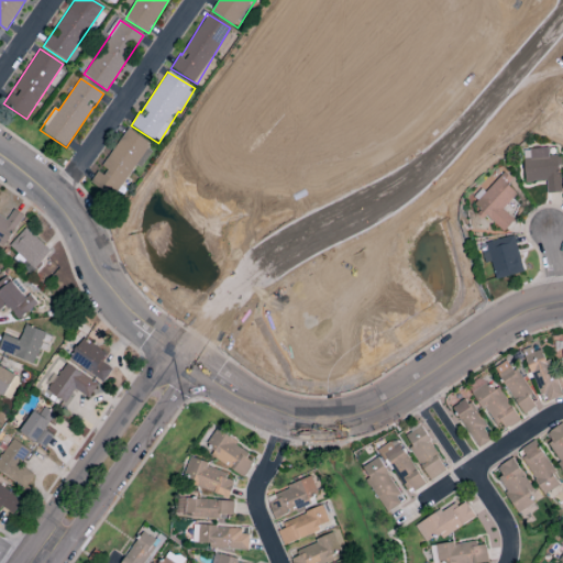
[(150,143),(127,129),(100,169),(99,169),(89,183),(113,199),(150,143)]
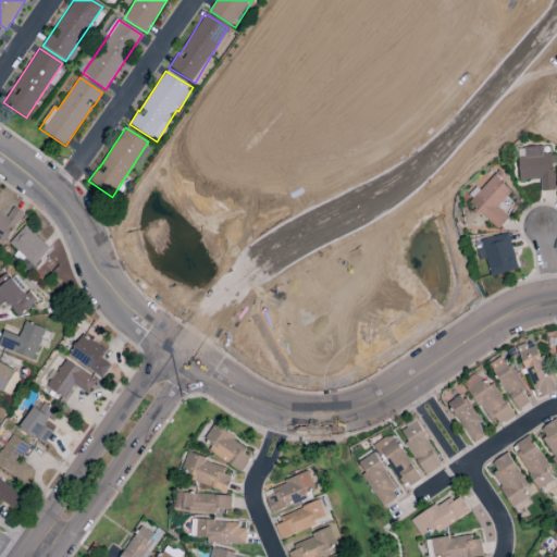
[(523,148),(524,157),(517,157),(519,181),(540,180),(541,192),(555,190),(552,155),(542,155),(542,147),(523,148)]
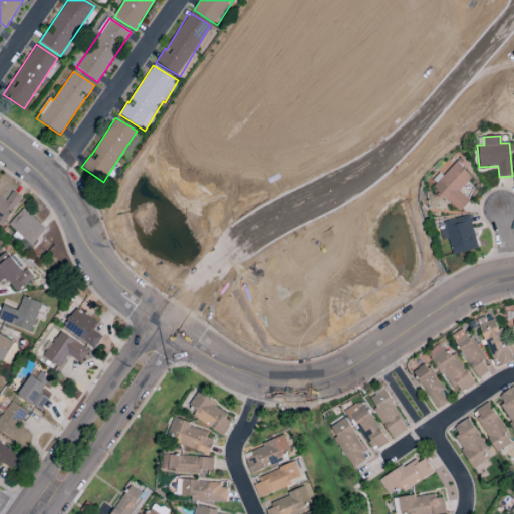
[(442,177),(440,176),(430,186),(458,213),(470,201),(459,192),(472,178),(463,170),(468,165),(460,158),(442,177)]
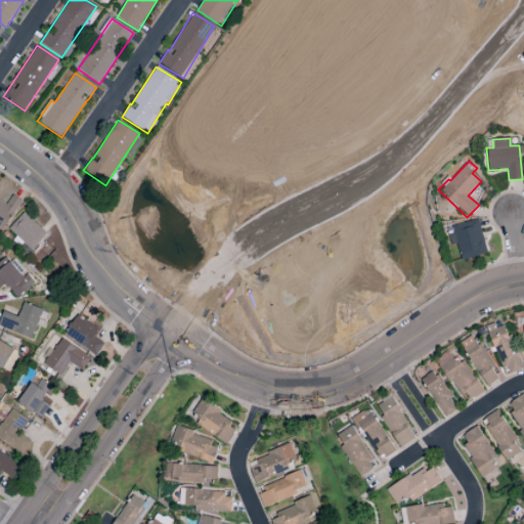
[(0,228),(3,230),(22,201),(12,195),(6,205),(0,200),(0,228)]
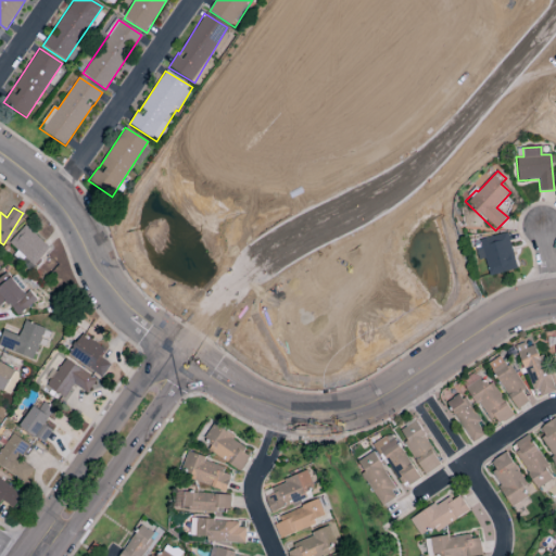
[(34,266),(50,249),(25,225),(9,242),(34,266)]
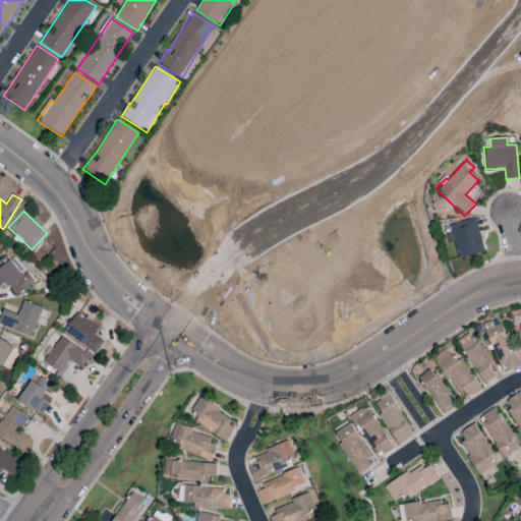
[(458,258),(484,253),(476,218),(444,225),(448,245),(455,243),(458,258)]
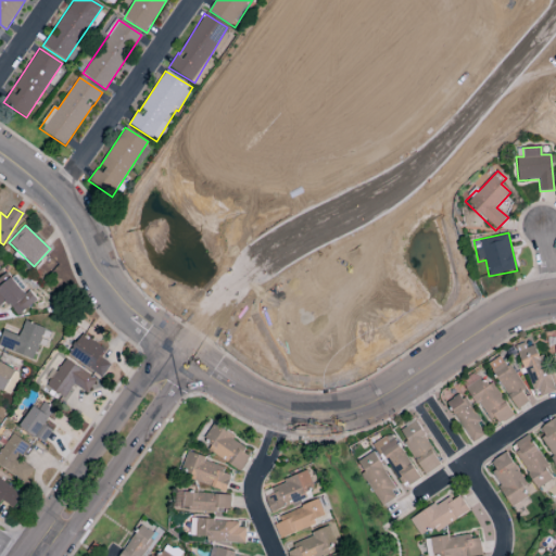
[(0,286),(0,306),(7,302),(16,316),(34,303),(14,276),(0,286)]
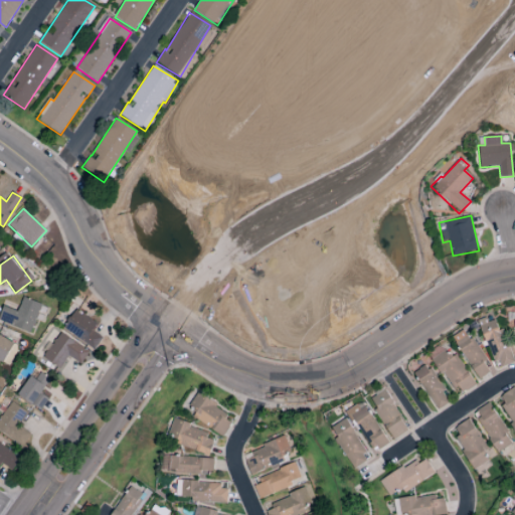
[(40,304),(22,298),(18,311),(4,307),(0,319),(0,323),(31,333),(40,304)]
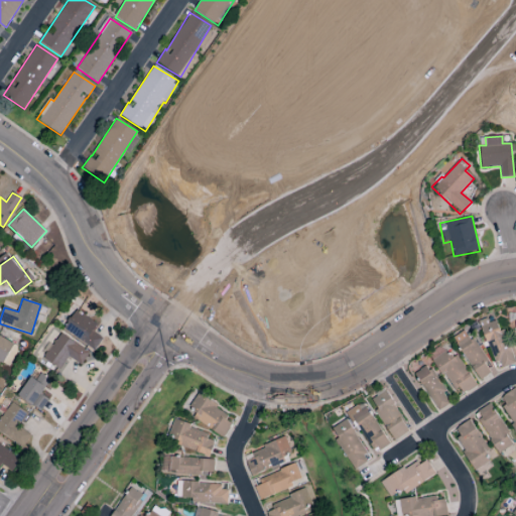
[(98,325),(76,310),(62,330),(96,351),(103,338),(93,332),(98,325)]
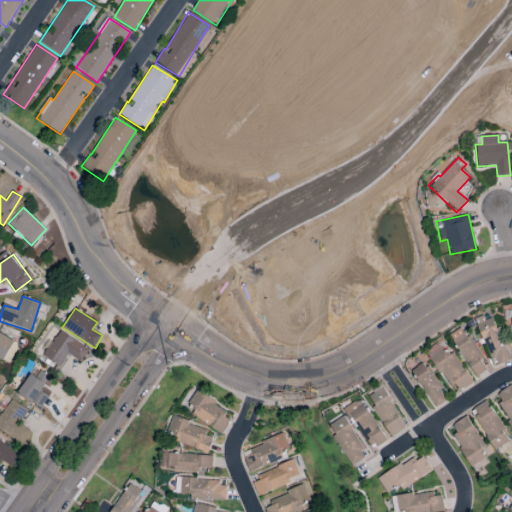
[(492,367),(508,362),(495,315),(478,320),(492,367)]
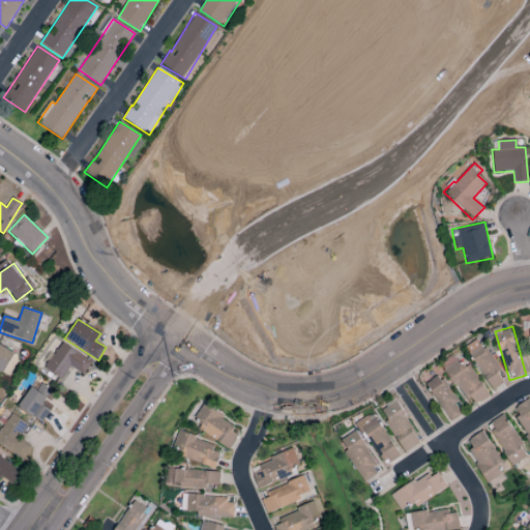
[(488,346),(480,349),(477,341),(468,345),(490,391),(504,384),(488,346)]
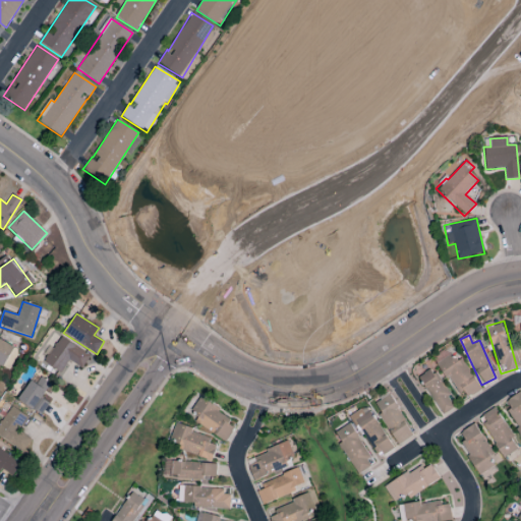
[(60,373),(69,360),(81,368),(90,356),(60,337),(44,362),(60,373)]
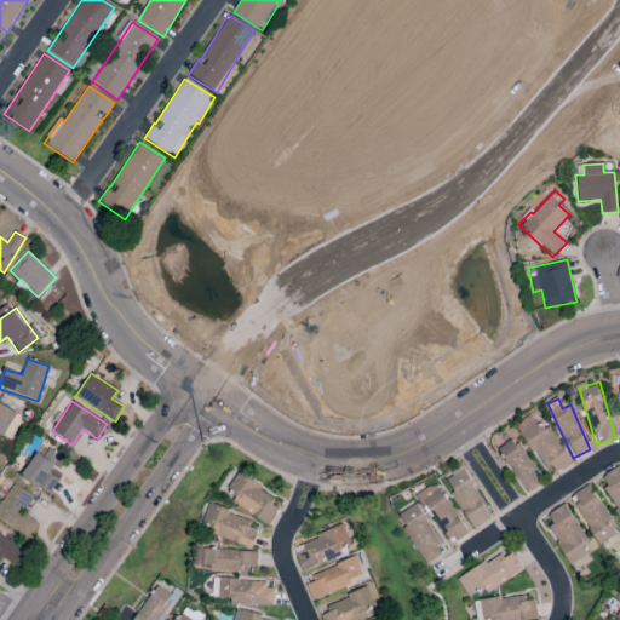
[(23,417),(0,402),(0,434),(9,440),(23,417)]
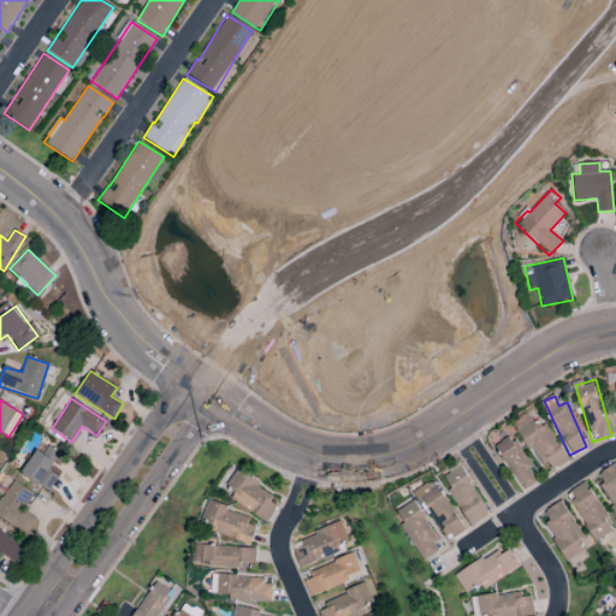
[(520,427),(546,474),(568,461),(545,422),(538,427),(533,419),(520,427)]
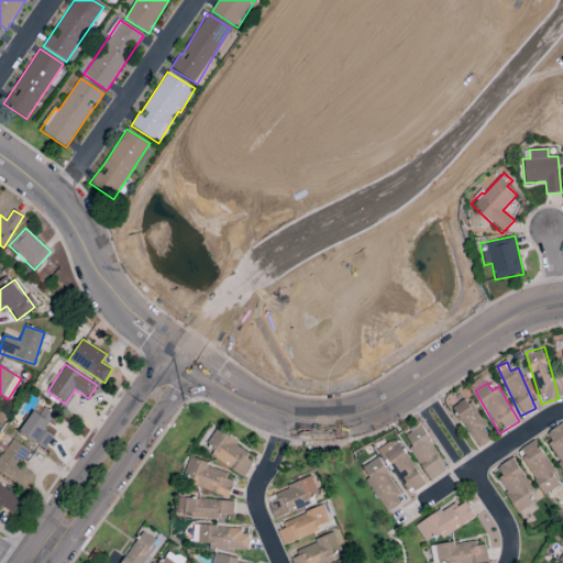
[(477,449),(490,441),(484,430),(486,429),(467,398),(453,407),(477,449)]
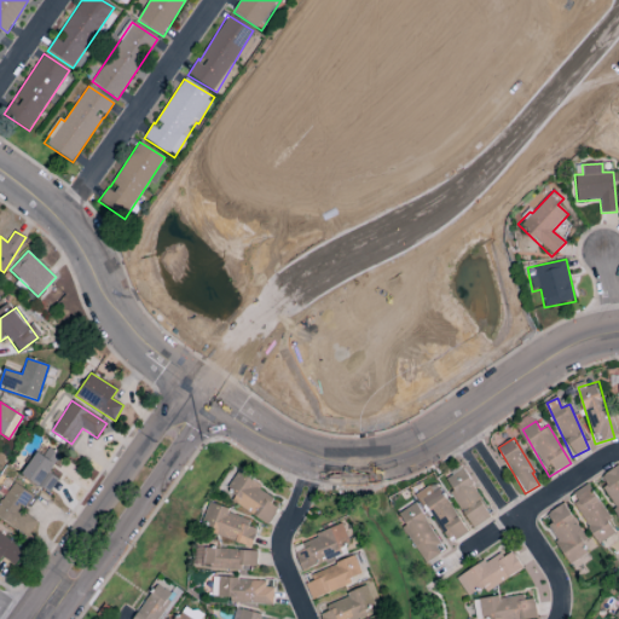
[(48,493),(58,480),(48,473),(61,456),(45,445),(23,475),(48,493)]
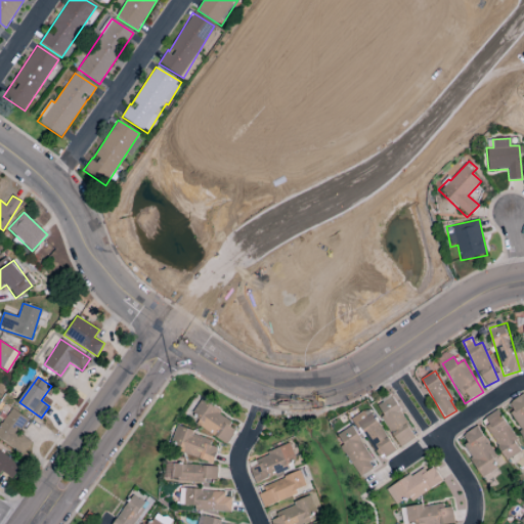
[(523,436),(523,395),(523,394),(505,405),(523,436)]
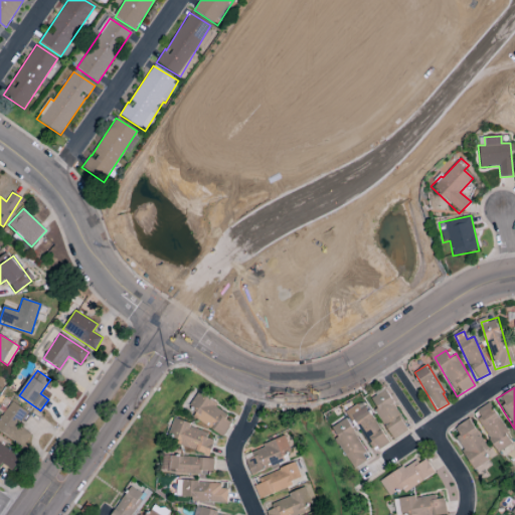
[(369,398),(392,440),(407,431),(384,389),(369,398)]
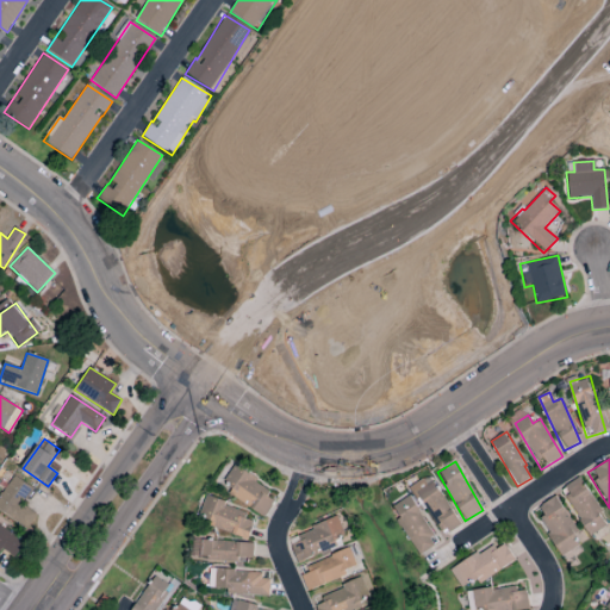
[(265,516),(278,495),(232,467),(219,489),(265,516)]
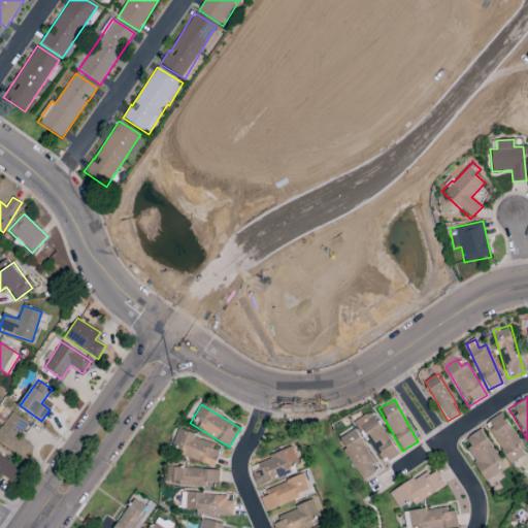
[(29,424),(12,411),(0,428),(0,441),(23,458),(31,447),(19,437),(29,424)]
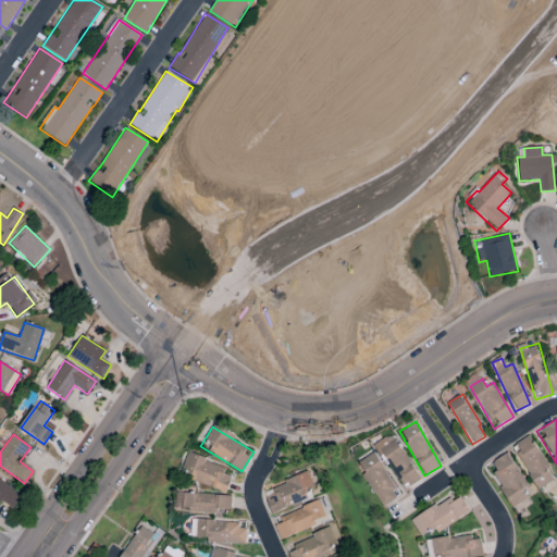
[(420,478),(391,434),(375,445),(404,489),(420,478)]
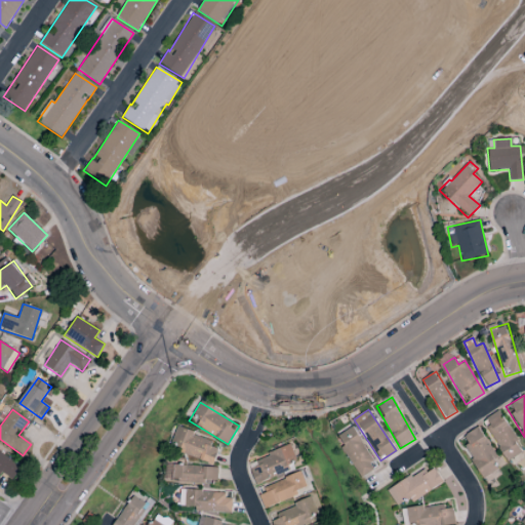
[(521,453),(501,411),(484,419),(503,461),(521,453)]
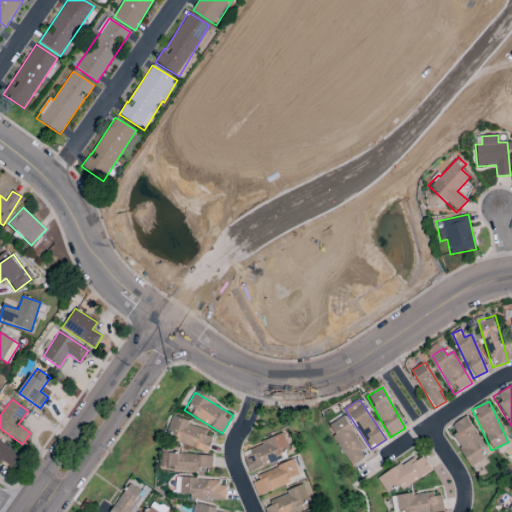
[(329,425),(334,435),(350,467),(364,459),(360,453),(363,451),(345,416),(329,425)]
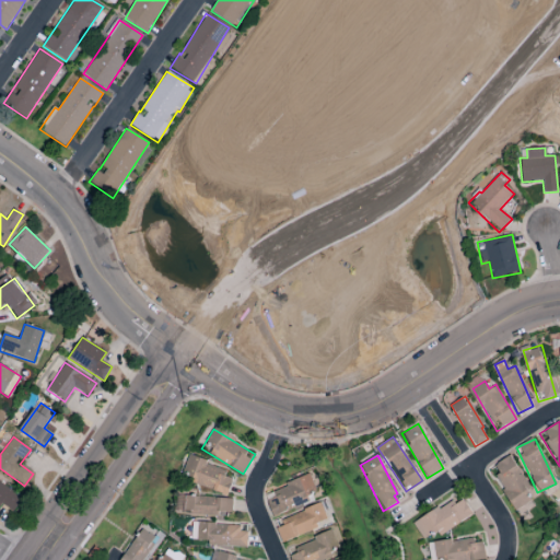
[(531,489),(510,456),(490,468),(516,511),(532,501),(526,492),(531,489)]
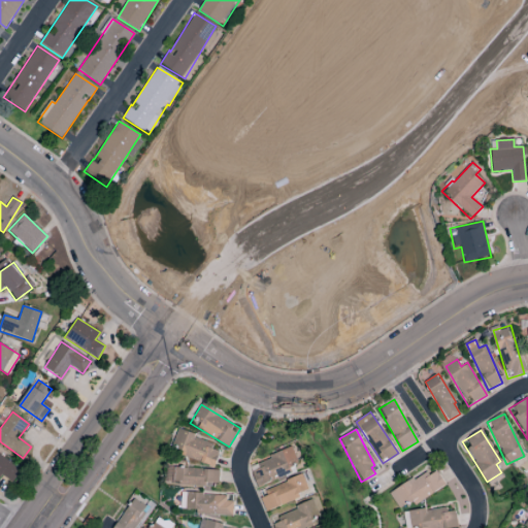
[(213,467),(221,447),(177,431),(170,451),(213,467)]
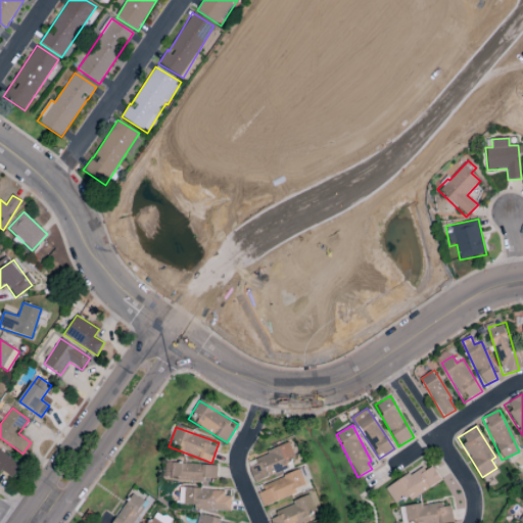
[(255,483),(296,466),(288,444),(246,462),(255,483)]
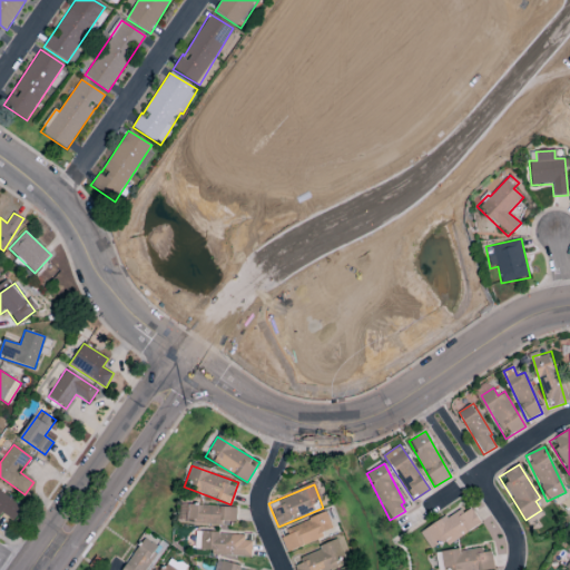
[(0,514),(1,514),(15,521),(23,505),(0,492),(0,514)]
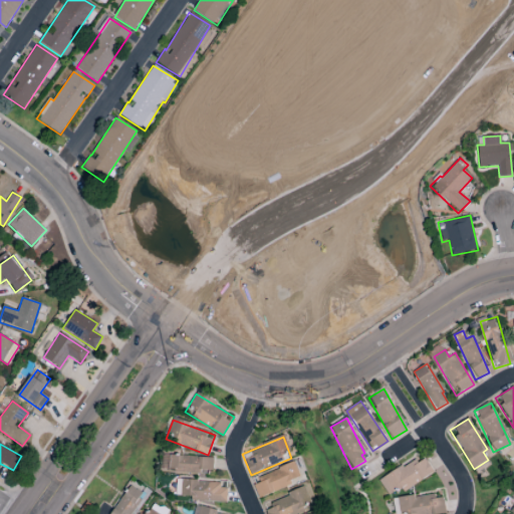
[(213,458),(170,456),(170,472),(201,473),(201,471),(213,471),(213,458)]
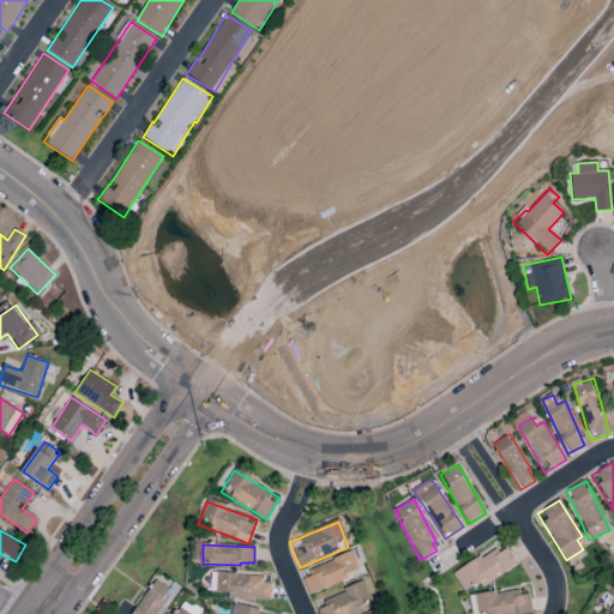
[(463,593),(480,584),(480,585),(518,567),(507,546),(453,572),(463,593)]
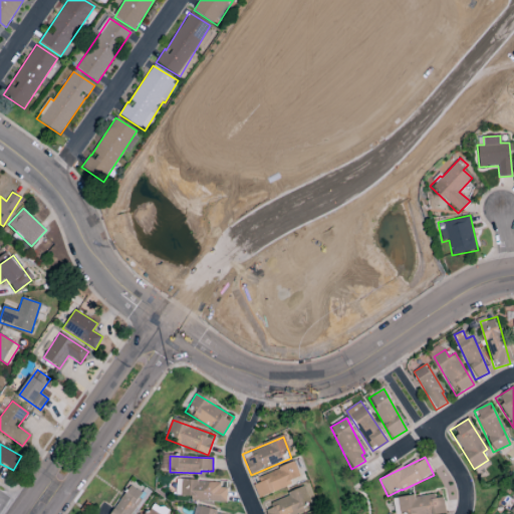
[(259,498),(302,479),(294,463),(252,481),(259,498)]
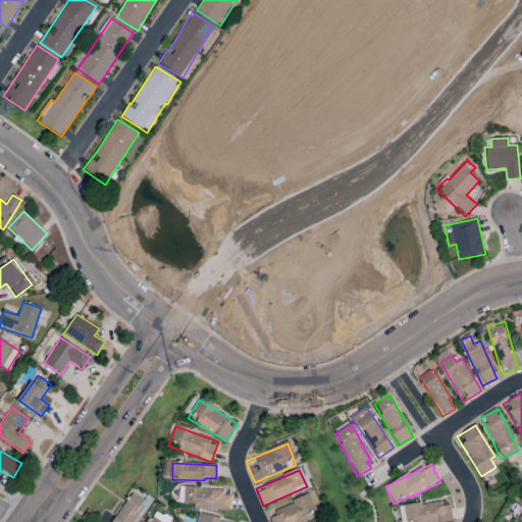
[(229,510),(230,490),(179,489),(178,504),(194,504),(194,509),(229,510)]
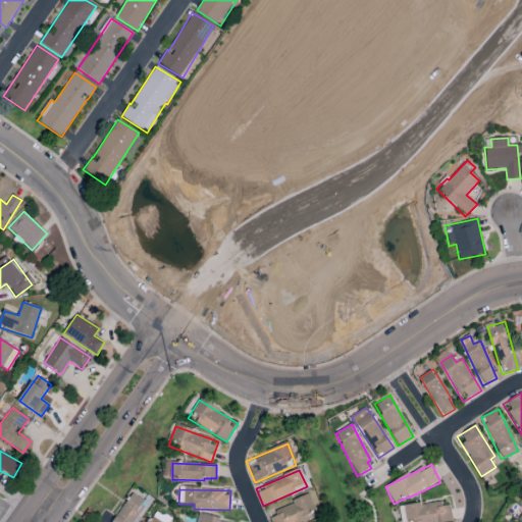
[(270,521),(301,521),(318,515),(310,496),(267,514),(270,521)]
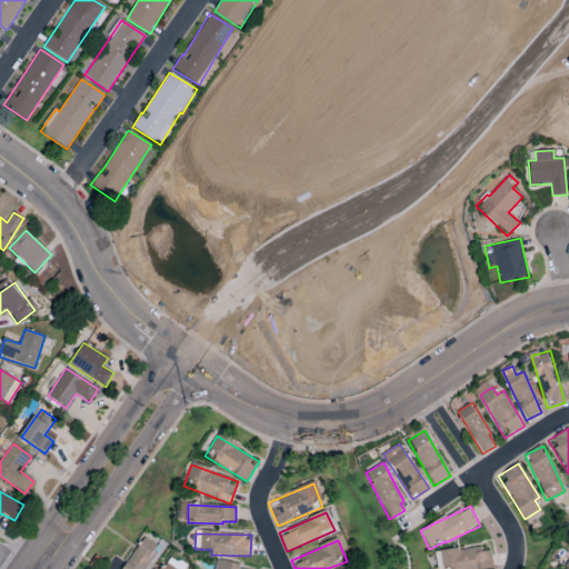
[(493,568),(491,550),(481,551),(480,547),(435,552),(436,568),(437,568),(451,567),(451,568),(493,568)]
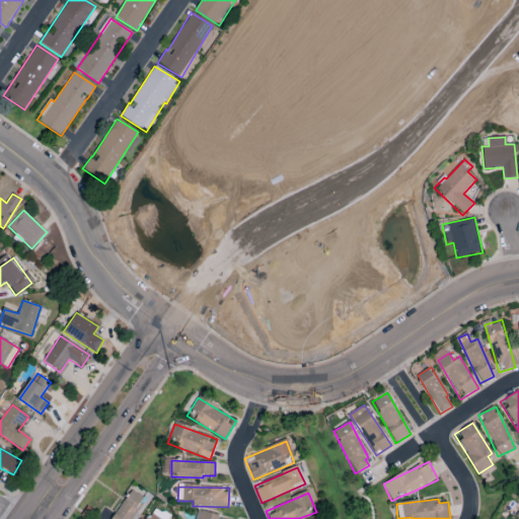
[(141,518),(140,518),(167,518),(168,517),(155,508),(147,518),(141,518)]
